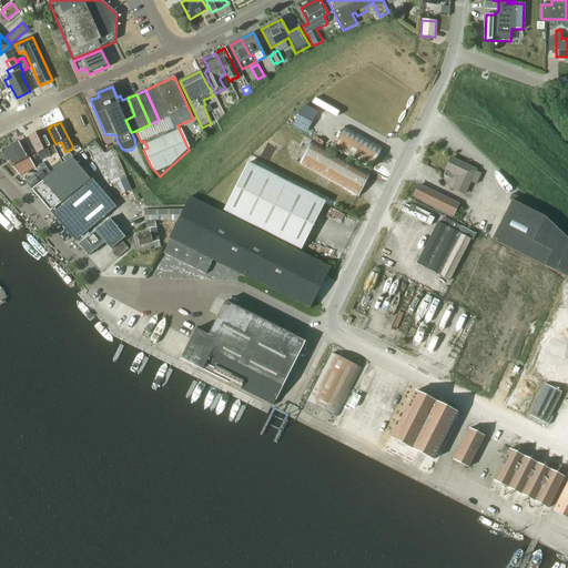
[(345,127),(333,149),(371,169),(384,148),(345,127)]
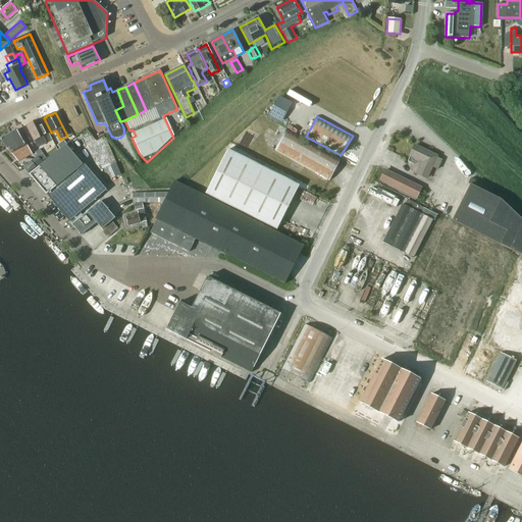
[(47,135),(40,119),(27,125),(37,148),(47,144),(43,136),(47,135)]
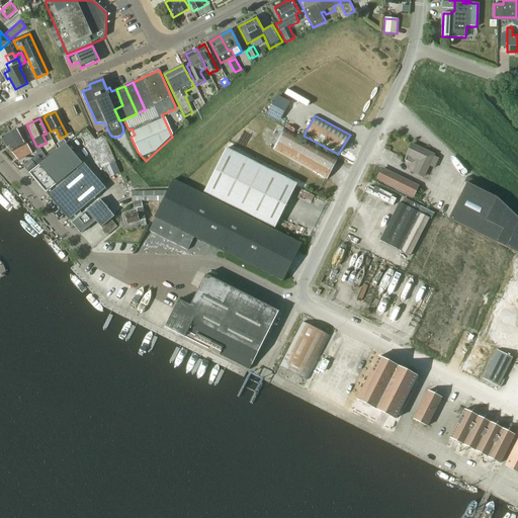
[(284,128),(278,125),(276,128),(282,133),(273,150),(327,180),(338,159),(284,128)]
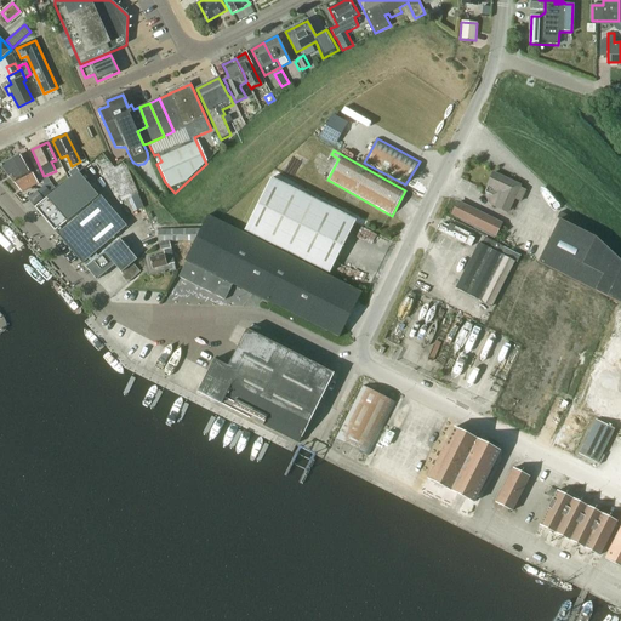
[(127,161),(113,166),(108,153),(100,155),(118,200),(140,193),(127,161)]
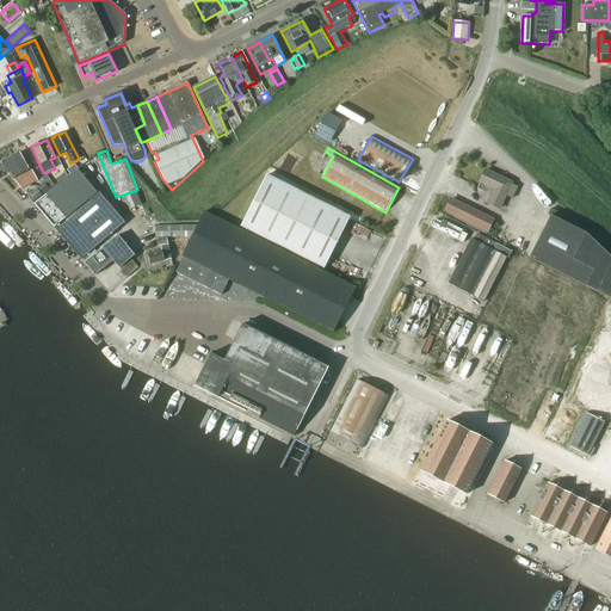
[(22,153),(12,158),(23,176),(25,174),(31,184),(37,180),(31,171),(32,171),(22,153)]
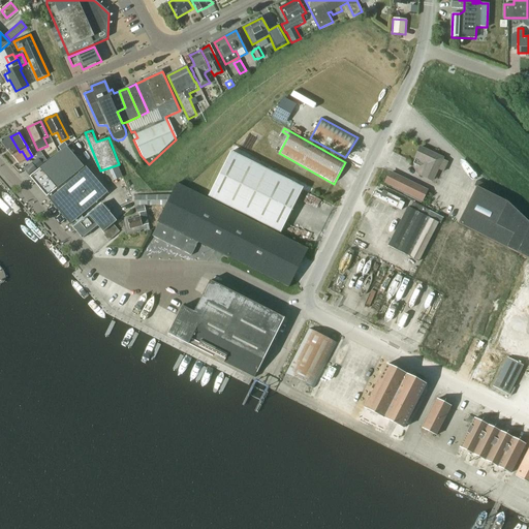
[(19,163),(27,159),(22,151),(20,152),(10,136),(1,141),(1,142),(1,143),(12,156),(19,163)]
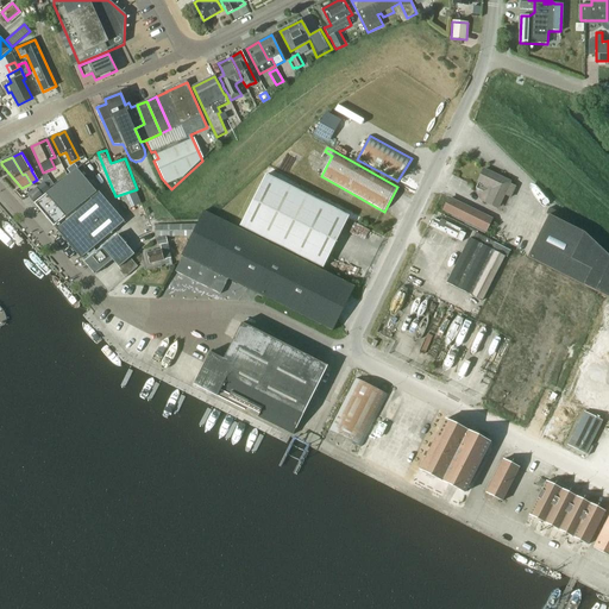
[(70,174),(77,168),(74,164),(67,170),(70,174)]
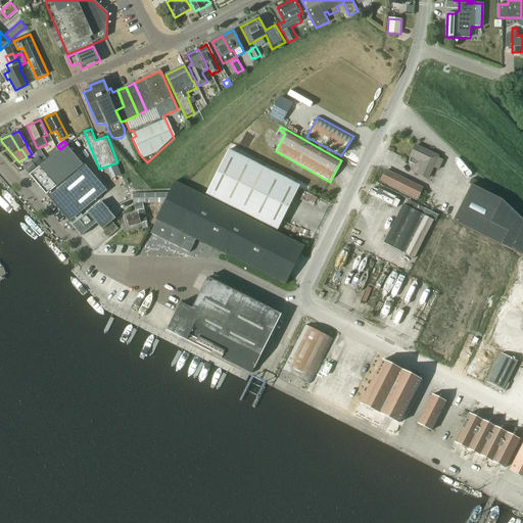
[(106,190),(84,163),(83,164),(81,162),(66,145),(30,175),(50,199),(53,196),(61,205),(57,208),(60,211),(64,208),(72,218),(68,221),(82,236),(94,226),(96,224),(103,232),(102,233),(107,239),(117,230),(110,223),(114,219),(101,202),(100,202),(76,222),(74,219),(106,190)]
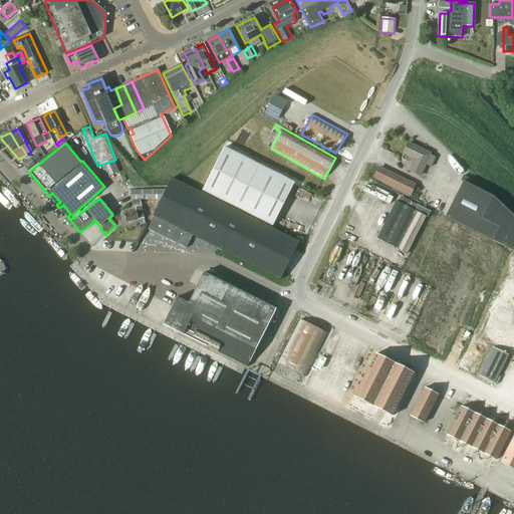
[(420,176),(425,165),(431,167),(436,158),(430,155),(430,154),(409,144),(404,153),(417,160),(414,166),(413,165),(410,172),(420,176)]
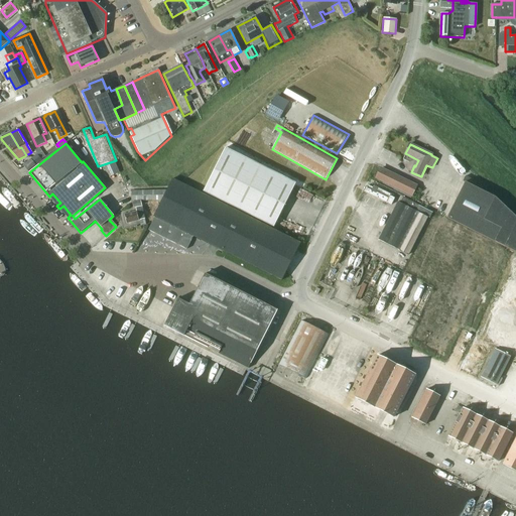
[(34,151),(37,154),(42,160),(46,156),(39,147),(34,151)]
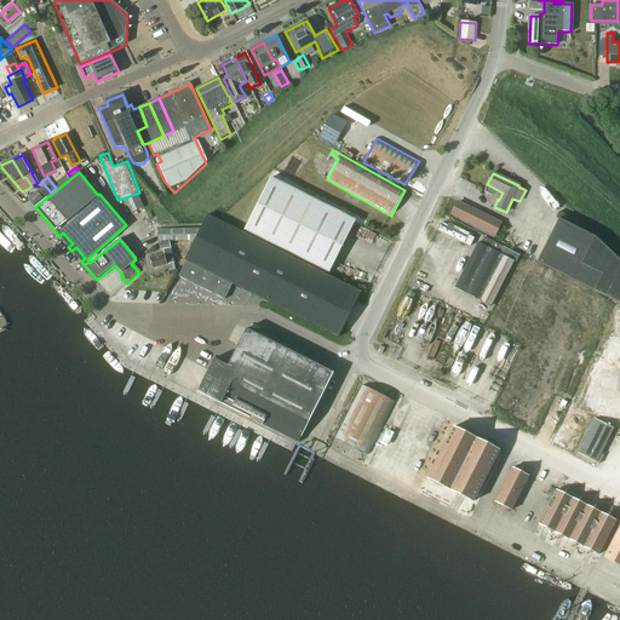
[(329,273),(355,220),(270,178),(245,230),(329,273)]
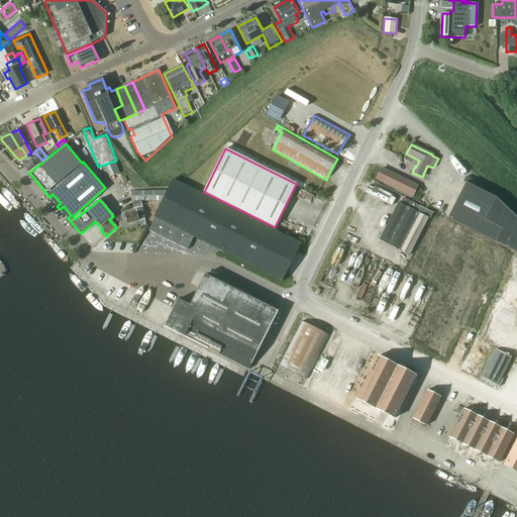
[(27,172),(42,161),(37,154),(22,166),(27,172)]
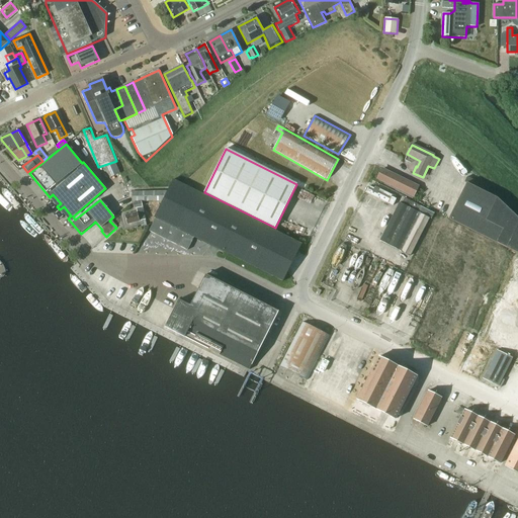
[(419,186),(381,168),(375,179),(414,197),(419,186)]
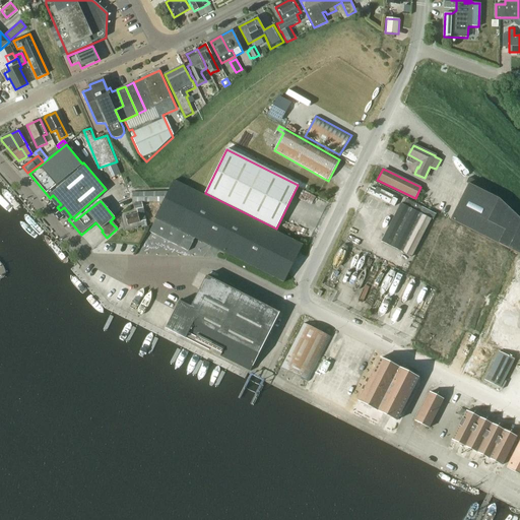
[(174,180),(168,192),(133,192),(133,202),(163,202),(155,217),(156,218),(150,232),(188,252),(195,238),(284,283),(303,246),(174,180)]
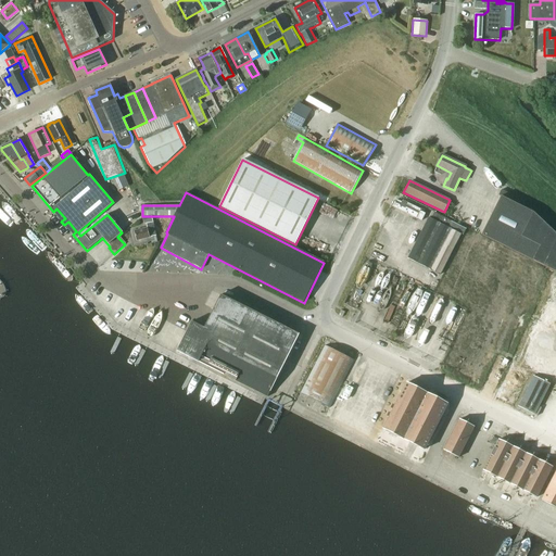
[(501,197),(481,236),(544,266),(555,272),(555,234),(533,212),(501,197)]
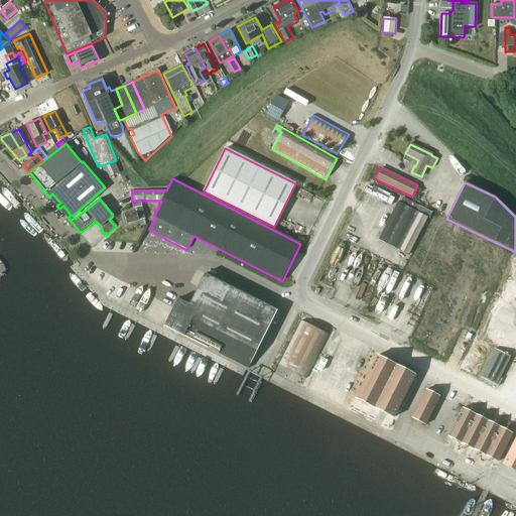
[(373,187),(368,185),(367,187),(366,186),(364,191),(392,205),(395,198),(390,196),(390,195),(374,186),(373,187)]
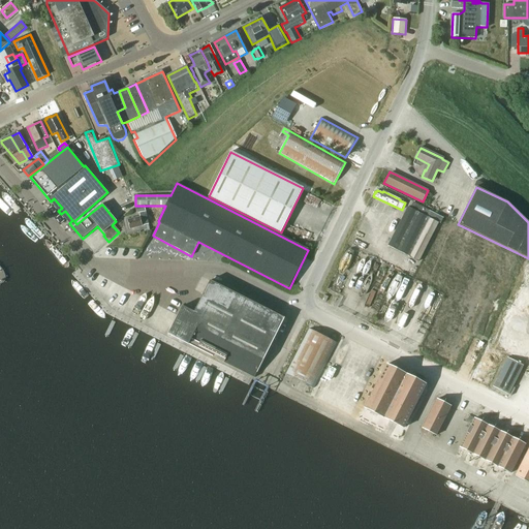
[(389,247),(397,251),(418,261),(438,222),(440,223),(443,218),(413,203),(410,209),(407,207),(389,247)]
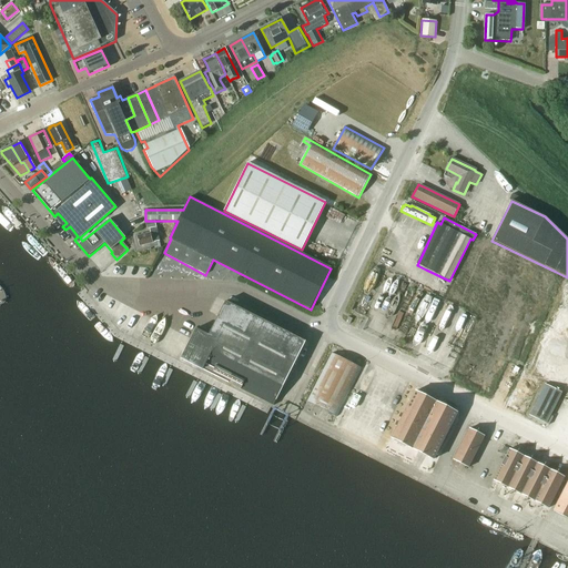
[(151,232),(138,236),(140,246),(160,241),(155,226),(150,229),(151,232)]
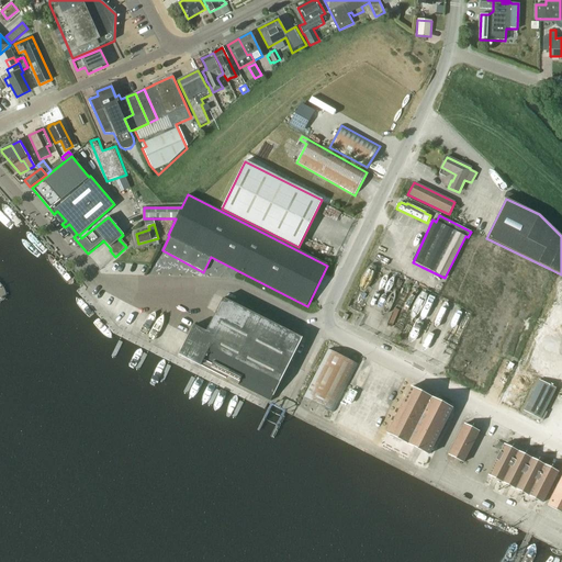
[(544,298),(554,279),(525,263),(515,283),(544,298)]
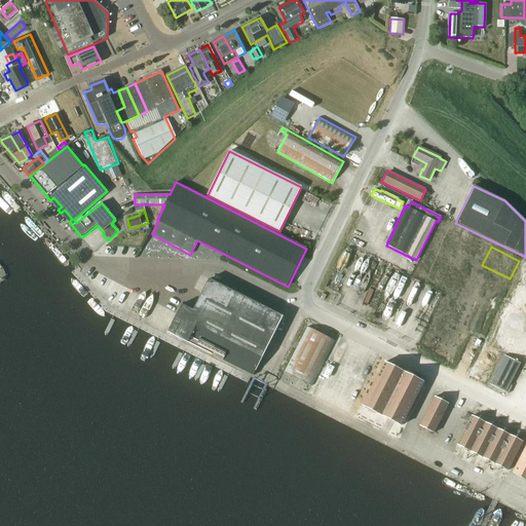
[(500,297),(510,278),(482,265),(473,284),(500,297)]
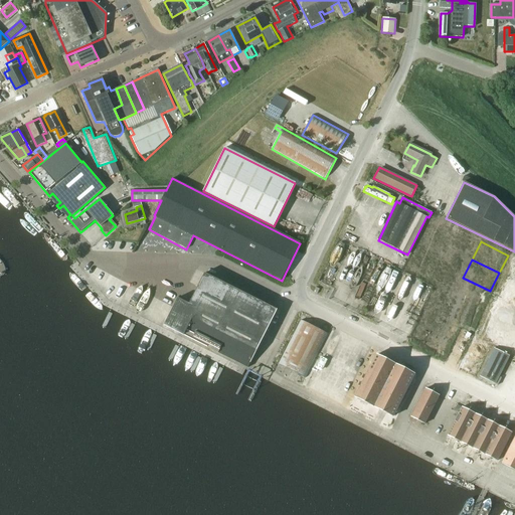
[(247,368),(269,326),(277,310),(204,273),(189,304),(177,298),(163,326),(247,368)]
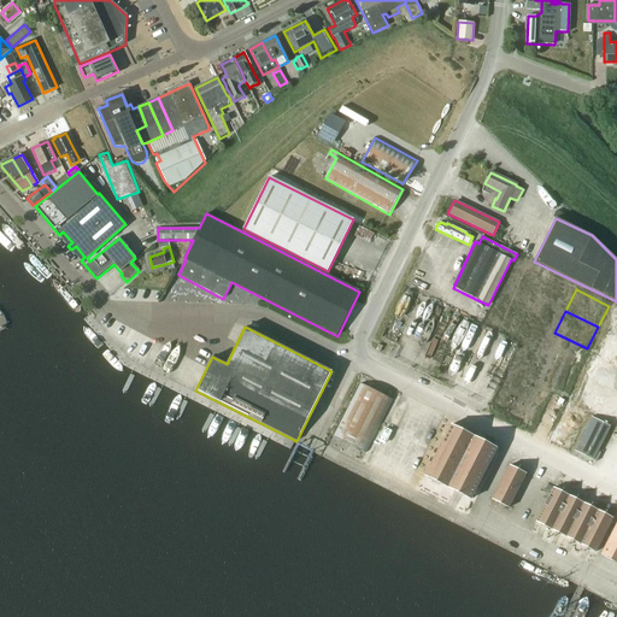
[(576,370),(587,348),(554,333),(544,354),(576,370)]
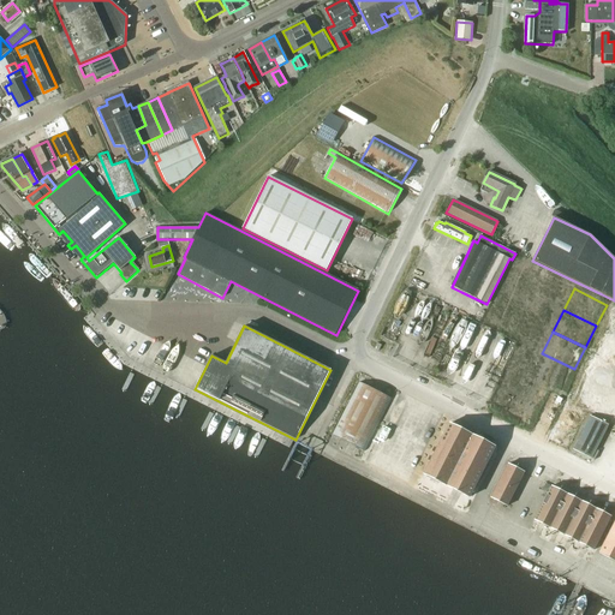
[(563,390),(574,369),(542,353),(531,375),(563,390)]
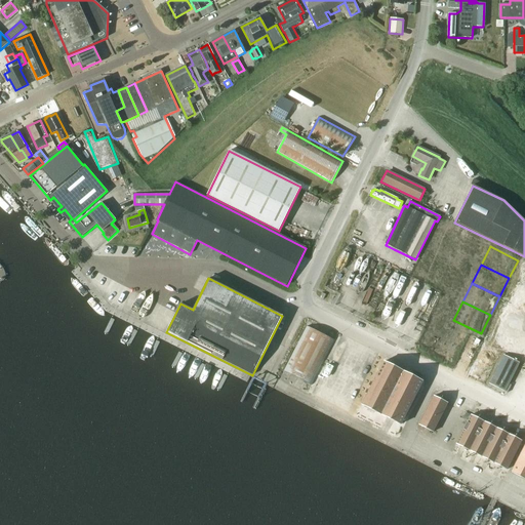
[(472,352),(481,333),(453,320),(444,338),(472,352)]
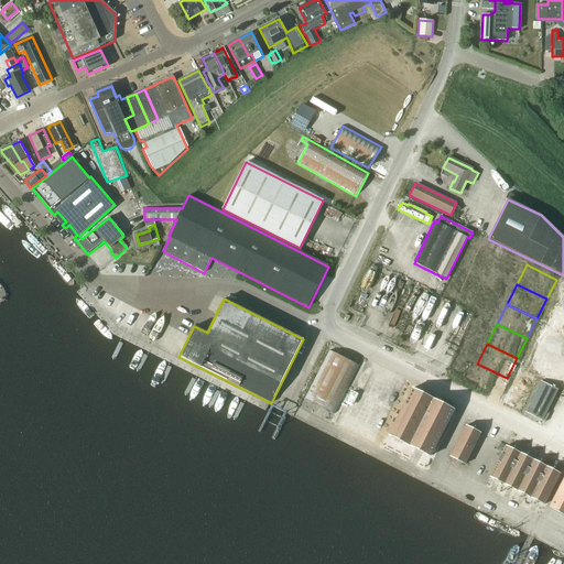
[(358,366),(340,357),(328,351),(304,399),(334,414),(358,366)]
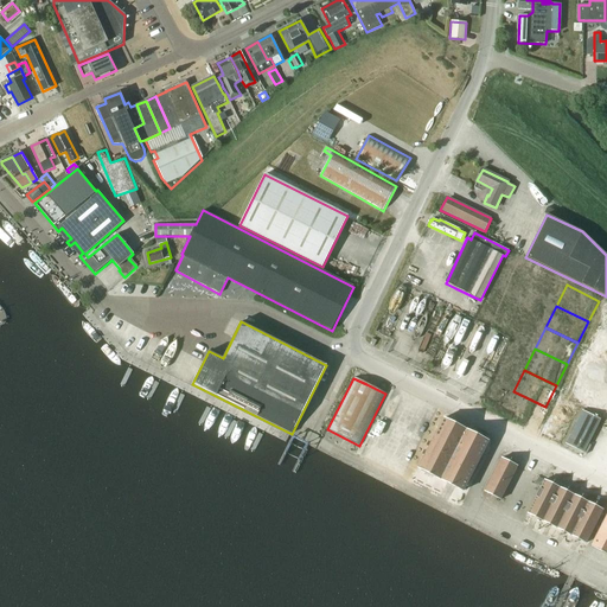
[(583,453),(600,421),(582,410),(566,445),(583,453)]
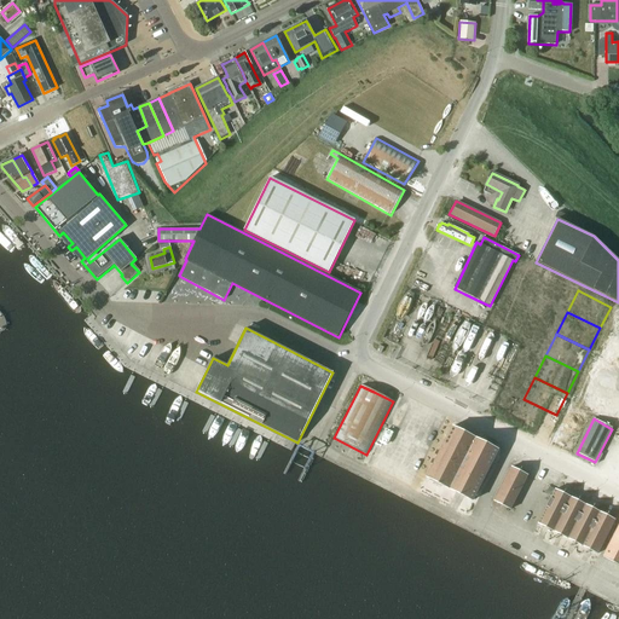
[(452,427),(426,479),(472,502),(498,450),(452,427)]
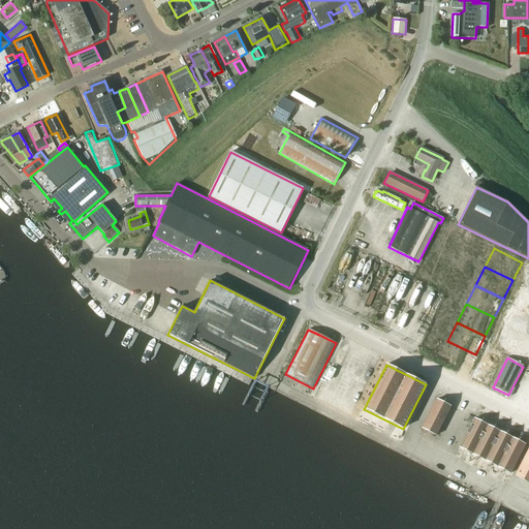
[(436,435),(450,406),(437,399),(423,429),(436,435)]
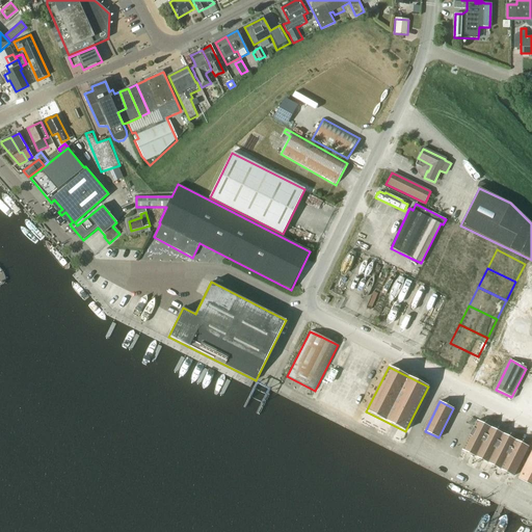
[(529,447),(477,421),(462,450),(513,476),(529,447)]
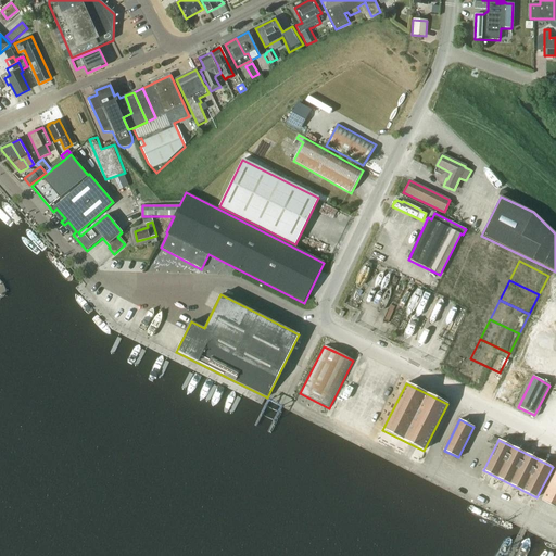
[(555,470),(541,500),(555,507),(555,470)]
